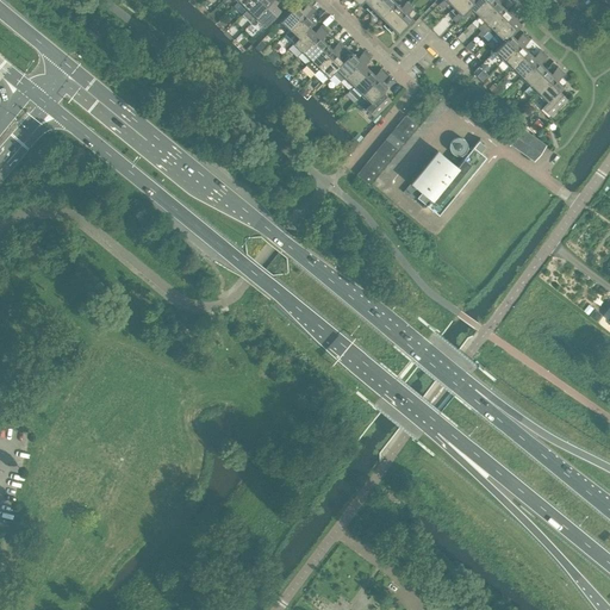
[(247,11),(256,0),(238,0),(237,2),(247,11)]
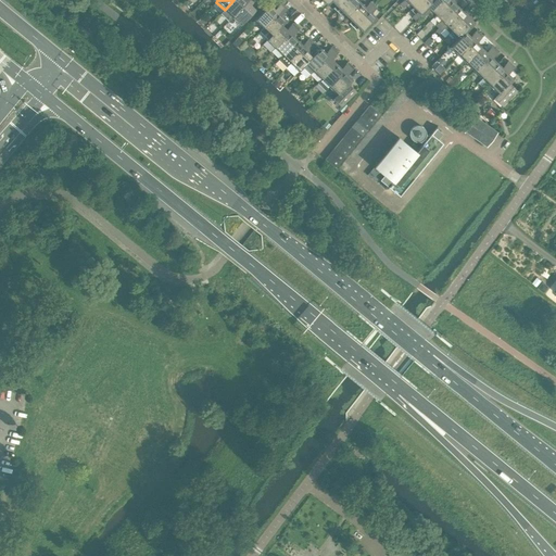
[(228,21),(232,17),(249,0),(234,0),(225,10),(220,13),(228,21)]
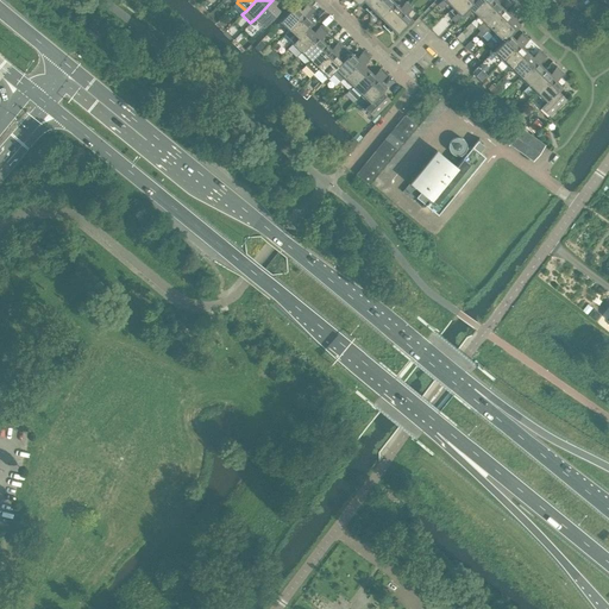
[(263,27),(280,11),(275,5),(280,0),(272,0),(255,19),(263,27)]
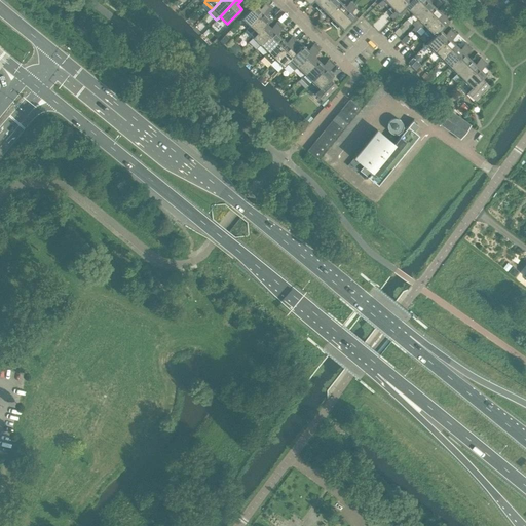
[(317,10),(328,0),(313,0),(309,4),(309,5),(313,1),(318,5),(315,8),(317,10)]
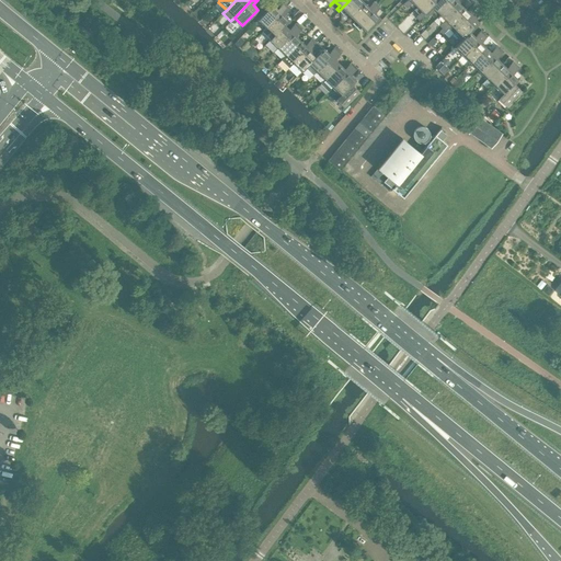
[(350,16),(364,2),(361,0),(350,0),(339,11),(342,14),(345,11),(350,16)]
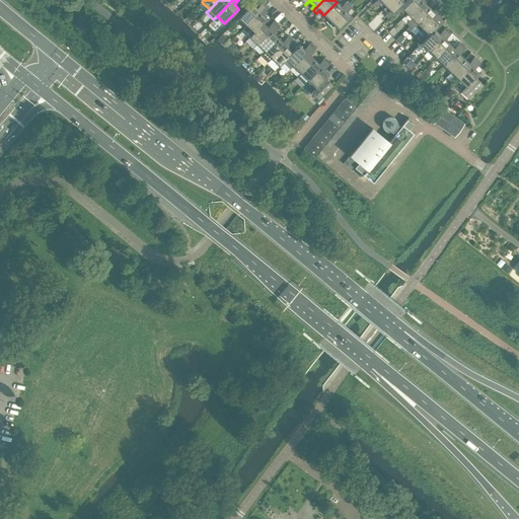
[(405,0),(376,0),(372,4),(376,7),(379,4),(388,12),(384,15),(388,18),(394,12),(394,11),(405,0)]
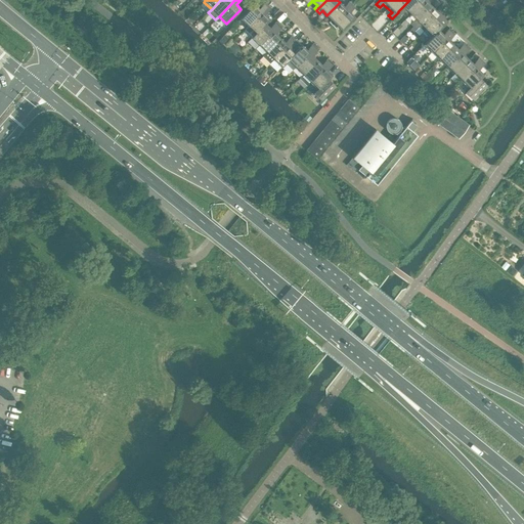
[(413,27),(432,6),(428,2),(429,0),(430,1),(431,0),(409,0),(398,11),(398,12),(401,14),(404,11),(413,20),(410,24),(413,27)]
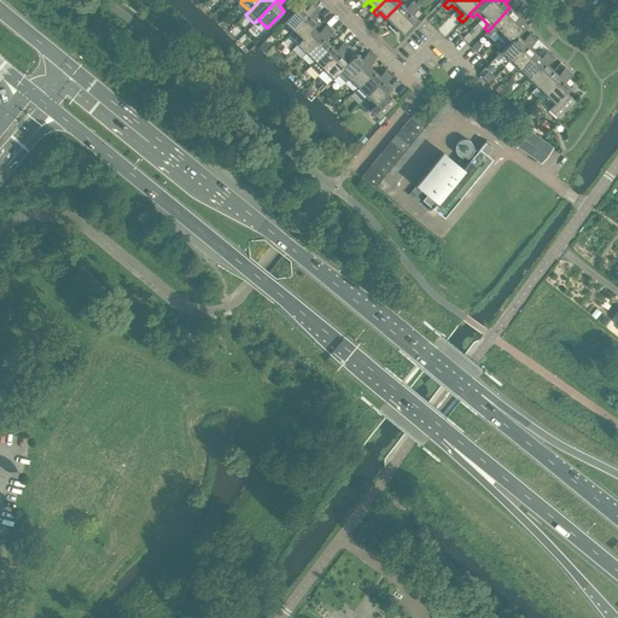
[(391,29),(415,5),(412,1),(406,7),(401,3),(385,18),(391,23),(389,27),(391,29)]
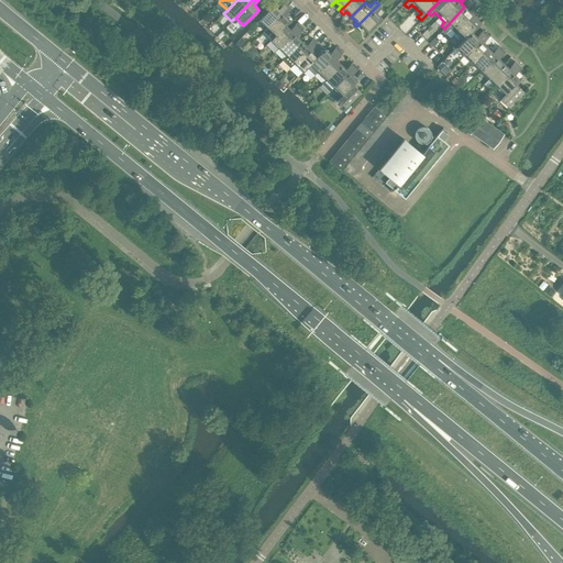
[(266,29),(288,6),(285,2),(278,10),(273,4),(257,20),(266,29)]
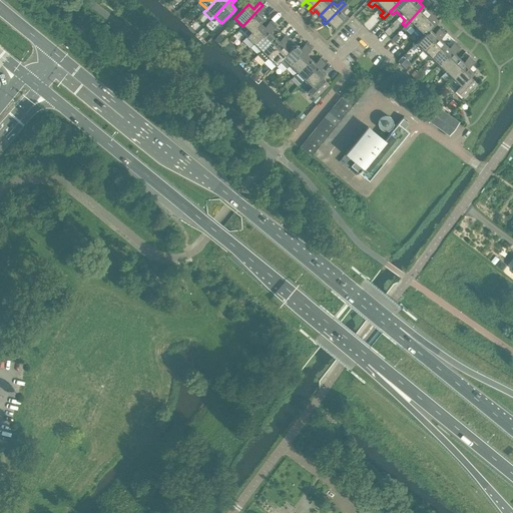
[(335,29),(347,17),(343,12),(348,7),(345,4),(325,24),(328,27),(330,24),(335,29)]
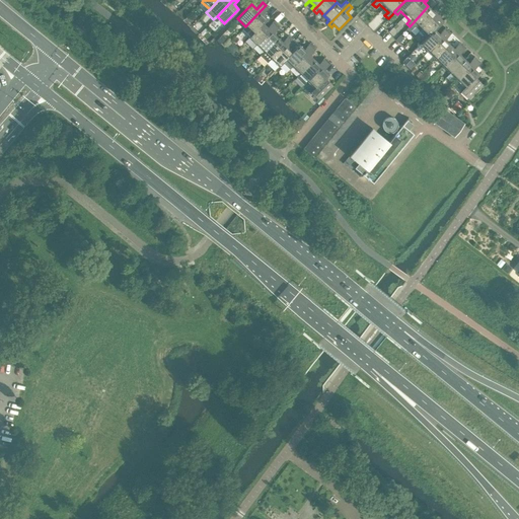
[(263,23),(264,23),(268,19),(263,14),(269,8),(266,5),(245,26),(242,29),(249,35),(250,36),(263,23)]
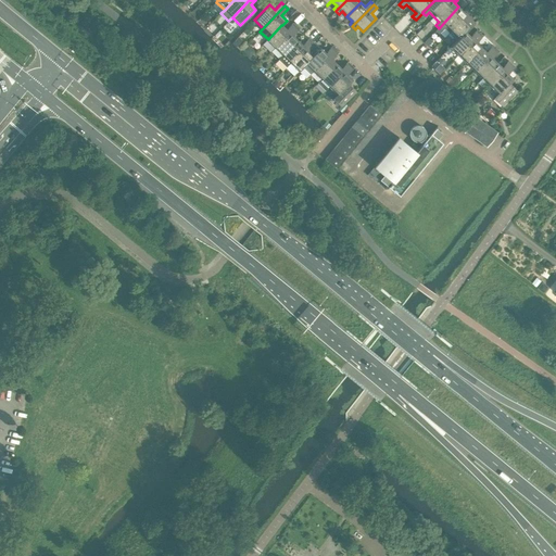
[(466,33),(475,23),(469,17),(471,15),(472,17),(477,13),(469,5),(465,10),(466,11),(464,12),(458,7),(439,28),(442,32),(445,27),(454,37),(449,43),(451,46),(454,43),(466,32),(466,33)]
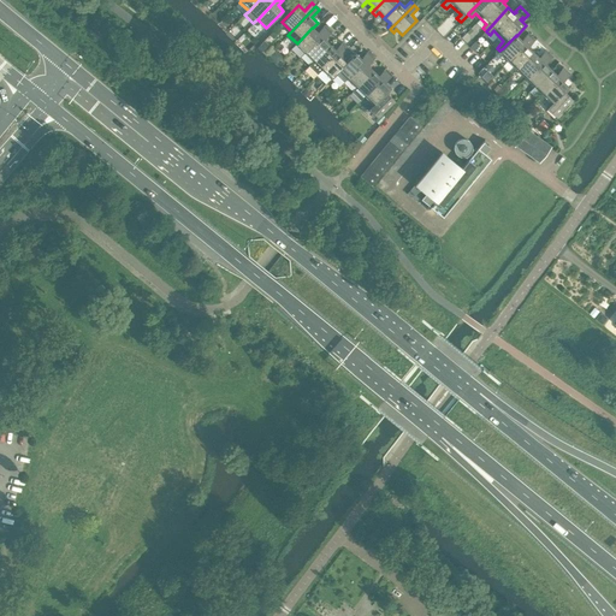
[(304,53),(329,29),(325,25),(318,33),(313,28),(312,28),(297,43),(296,42),(295,45),(304,53)]
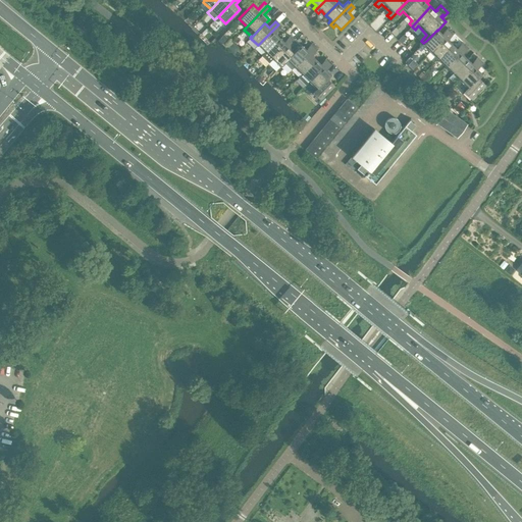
[(265,52),(279,38),(275,34),(281,28),(278,24),(258,45),(265,52)]
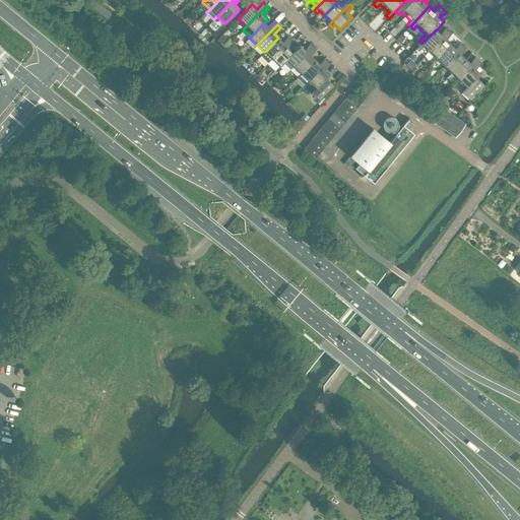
[(429,52),(449,30),(446,27),(440,35),(436,30),(436,29),(425,41),(421,43),(420,44),(429,52)]
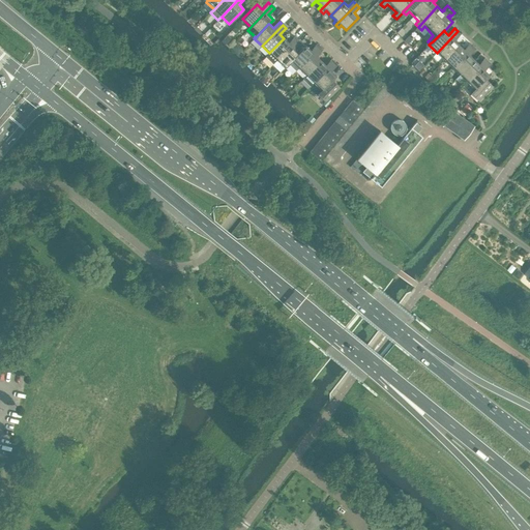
[(444,60),(459,46),(454,40),(461,34),(458,31),(437,53),(444,60)]
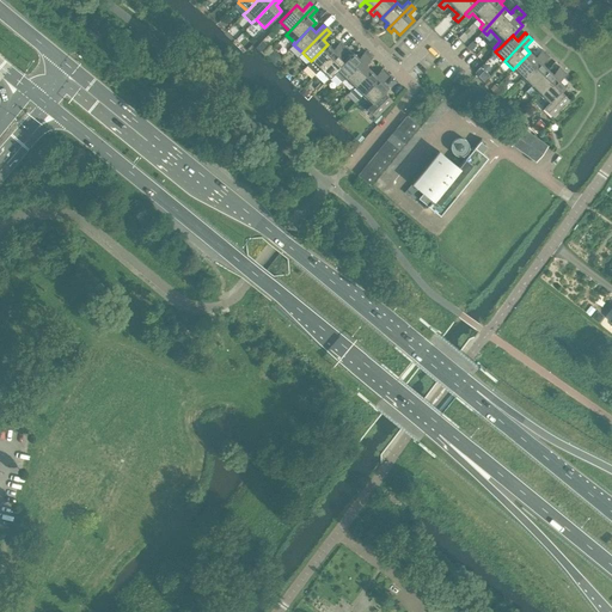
[(316,74),(319,69),(343,46),(340,42),(332,49),(328,44),(311,61),(306,66),(316,74)]
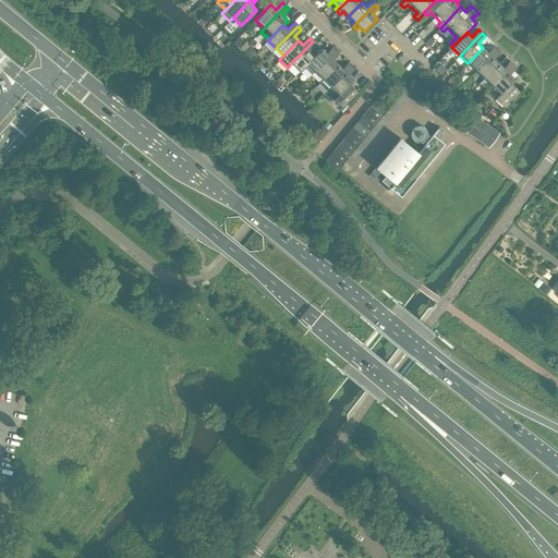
[(303,67),(314,56),(310,51),(316,45),(313,41),(291,63),(300,72),(304,68),(303,67)]
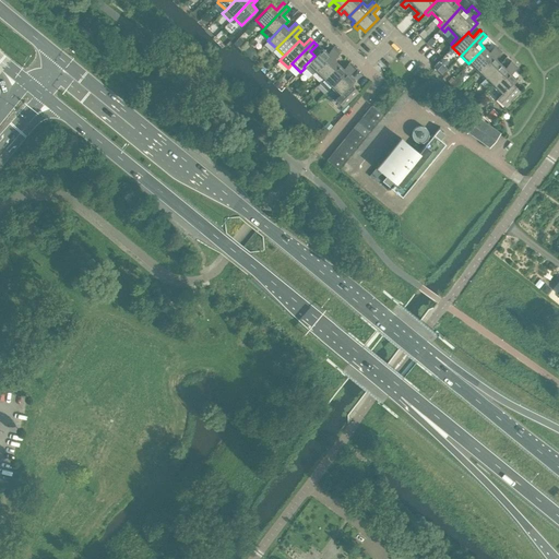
[(316,72),(336,49),(334,46),(328,54),(322,48),(314,56),(304,67),(305,68),(312,74),(316,72)]
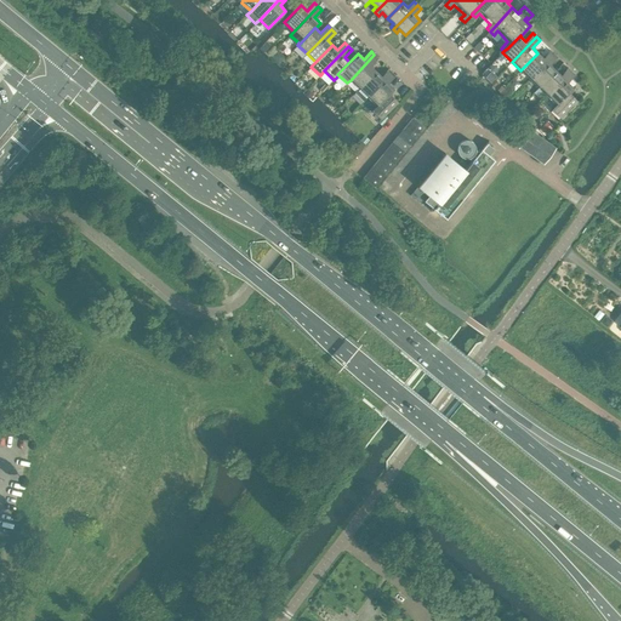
[(529,79),(553,55),(550,51),(543,58),(537,53),(520,70),(529,79)]
